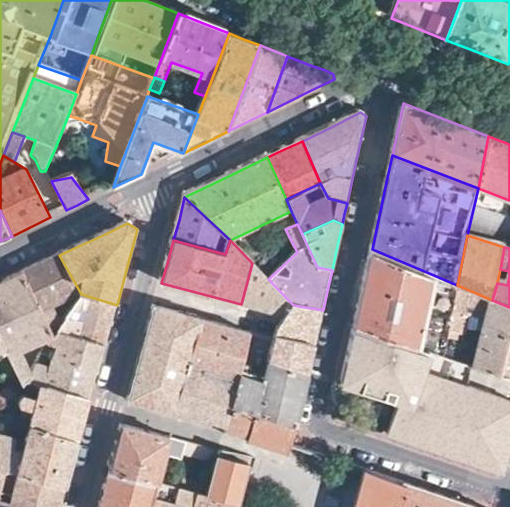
[(446,338),(457,285),(372,249),(364,285),(354,327),(437,354),(442,357),(444,350),(446,338)]
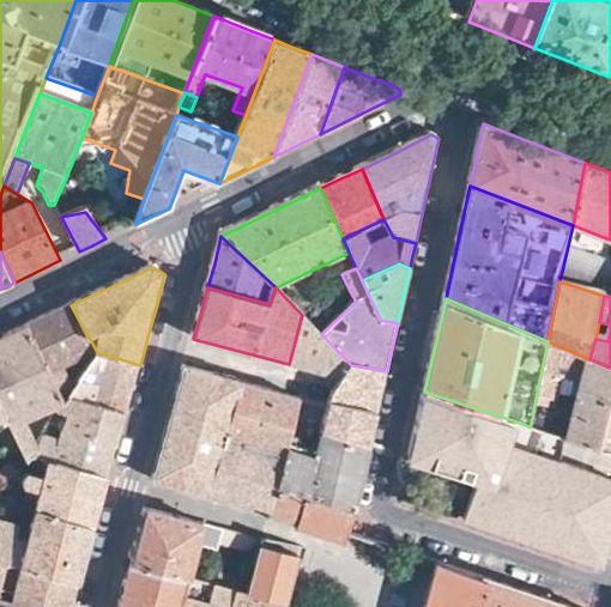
[(64,405),(65,406),(70,398),(76,389),(64,366),(97,352),(71,305),(46,319),(28,327),(64,405)]
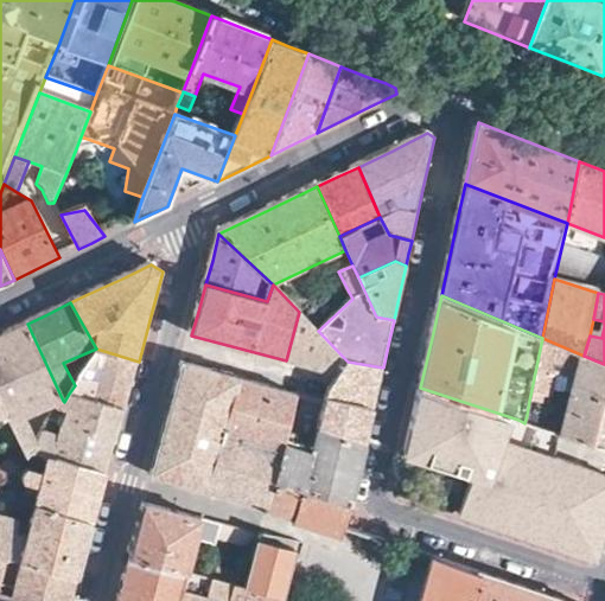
[(348,362),(318,331),(299,312),(286,360),(339,375),(348,362)]
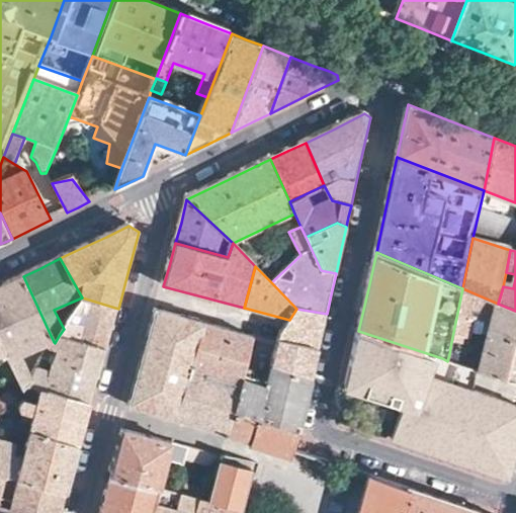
[(0,287),(0,339),(6,352),(11,362),(54,342),(23,276),(0,287)]
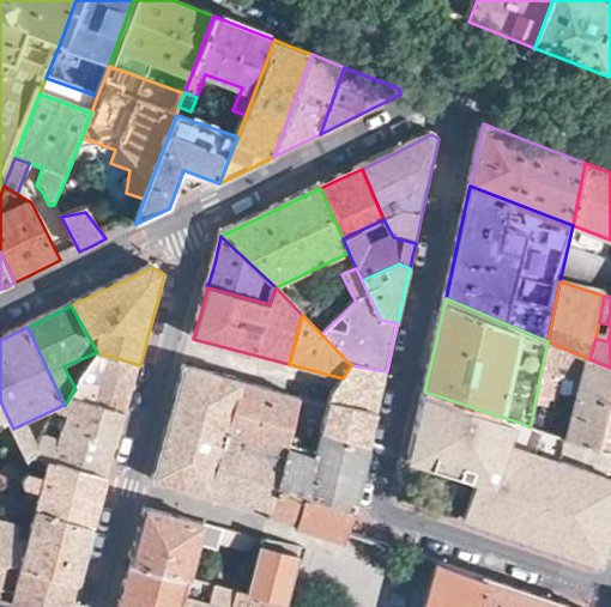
[(610,368),(590,359),(548,341),(534,405),(551,411),(558,377),(578,381),(566,429),(563,438),(568,439),(610,453),(610,368)]
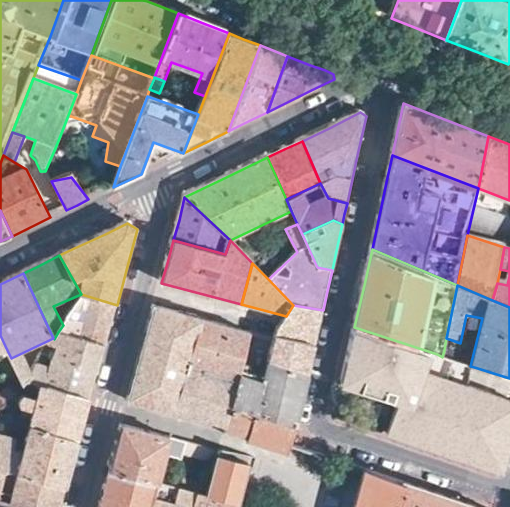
[(111,326),(117,305),(81,294),(63,325),(58,332),(105,345),(111,326)]
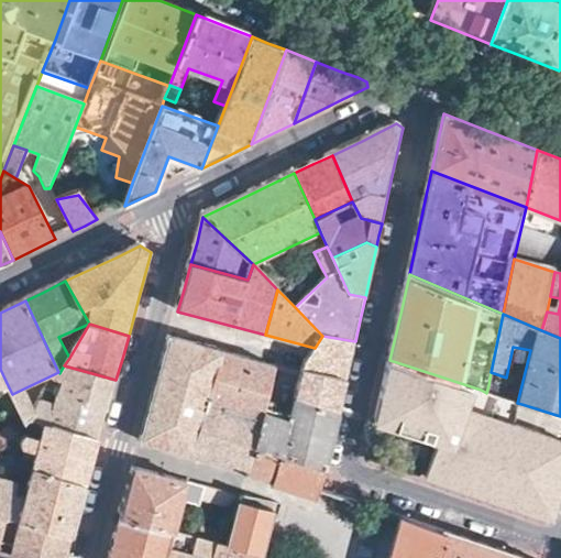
[(355,341),(322,336),(315,348),(306,362),(347,379),(350,363),(355,341)]
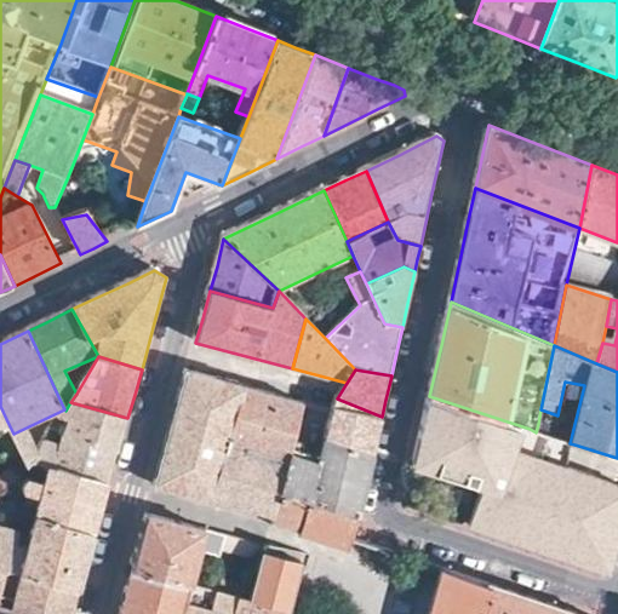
[(305,402),(188,371),(172,428),(156,486),(276,520),(284,492),(293,453),(305,402)]
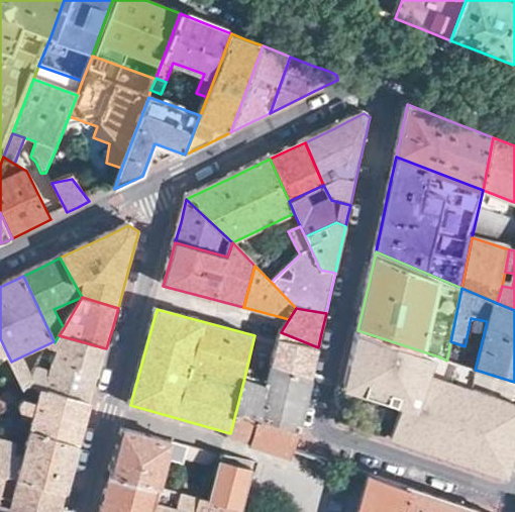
[(393,441),(420,449),(441,357),(357,330),(345,390),(403,408),(393,441)]
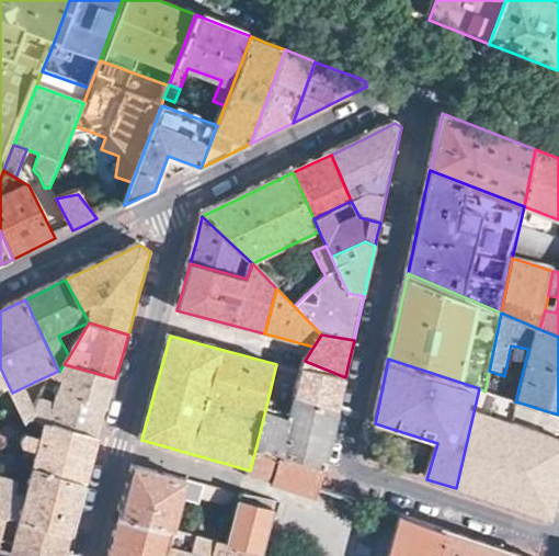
[(345,377),(305,361),(303,372),(296,395),(339,410),(341,399),(345,377)]
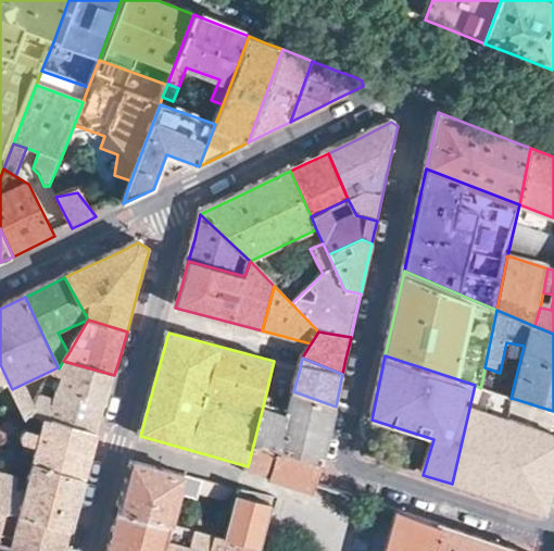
[(54,375),(65,377),(58,391),(105,405),(110,392),(114,375),(63,361),(59,368),(54,375)]
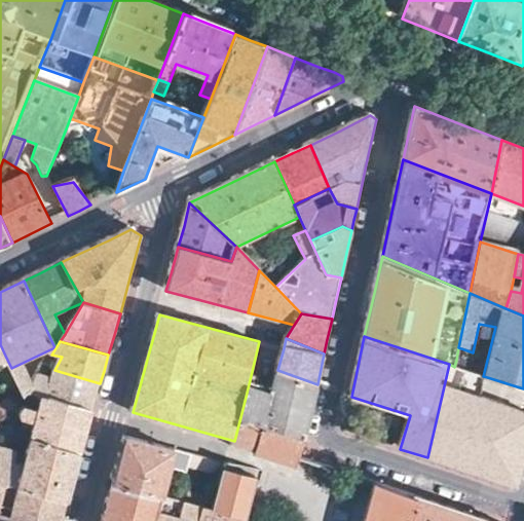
[(456,360),(454,367),(483,376),(485,368),(456,360)]
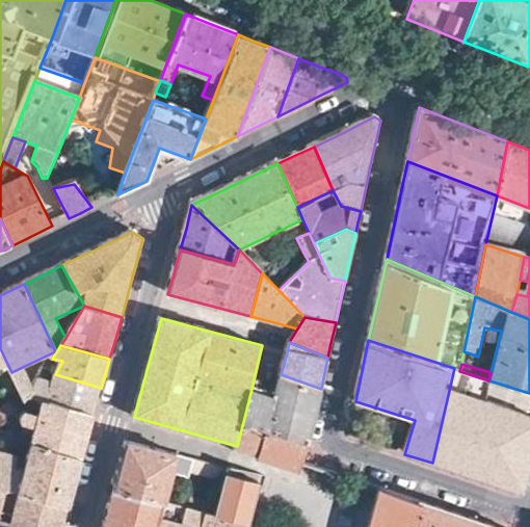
[(525,493),(529,471),(529,417),(486,403),(493,381),(488,380),(459,371),(454,368),(432,463),(525,493)]
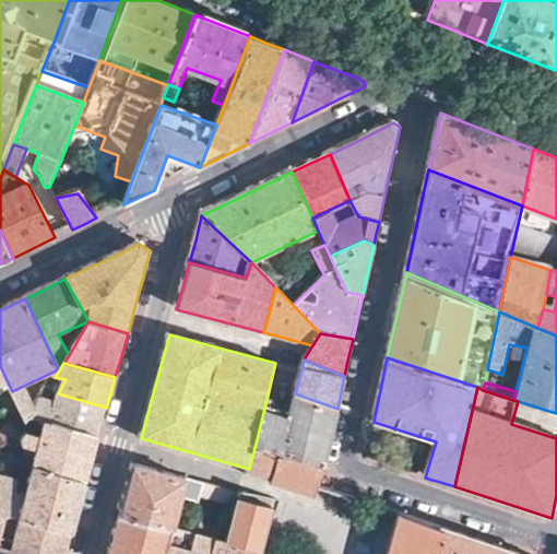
[(38,404),(30,419),(45,422),(98,437),(102,425),(106,408),(58,393),(49,408),(38,404)]
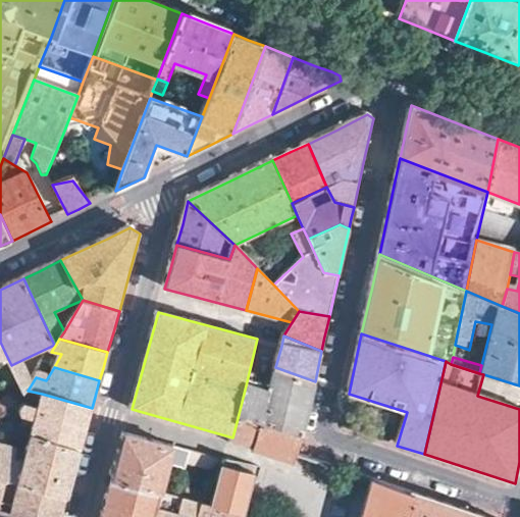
[(315,381),(275,367),(270,389),(247,381),(239,414),(303,435),(309,407),(315,381)]
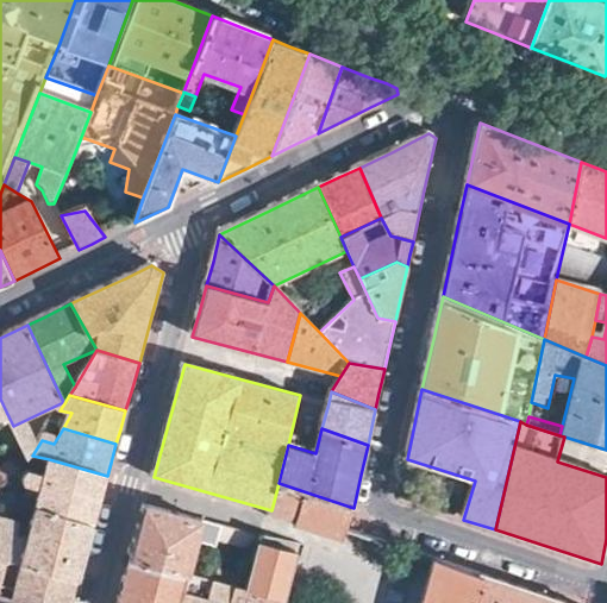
[(39,492),(35,508),(94,525),(100,501),(107,476),(49,459),(44,475),(33,472),(26,473),(23,484),(27,490),(39,492)]
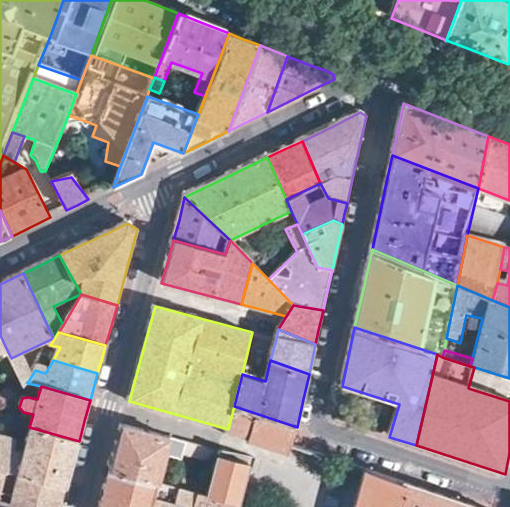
[(0,400),(0,414),(17,396),(10,389),(0,400)]
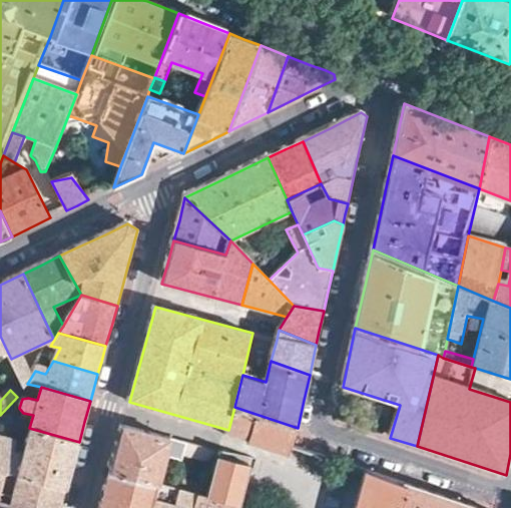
[(298,428),(234,407),(228,430),(227,436),(251,443),(249,446),(296,460),(294,468),(344,484),(349,466),(293,448),(298,428)]
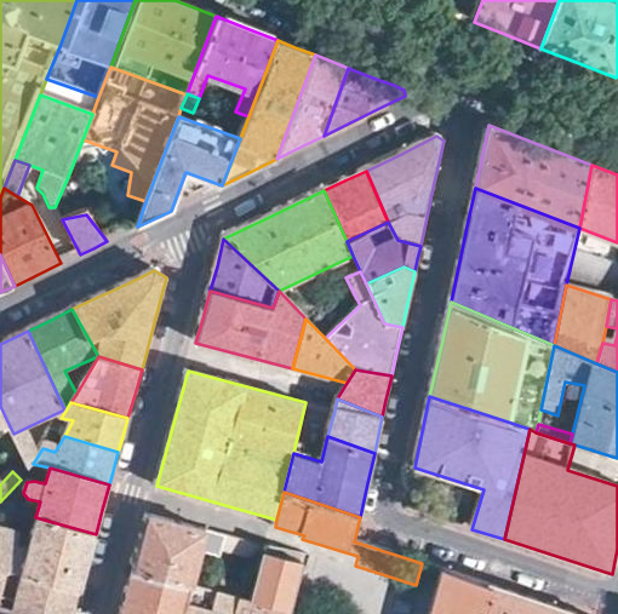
[(143,541),(136,569),(193,585),(194,575),(201,554),(222,560),(224,554),(228,537),(149,514),(143,541)]
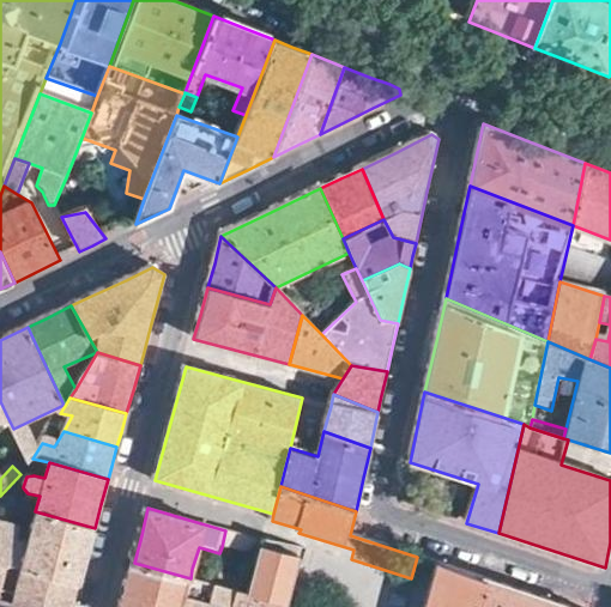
[(84,563),(95,528),(35,511),(26,542),(20,566),(78,583),(84,563)]
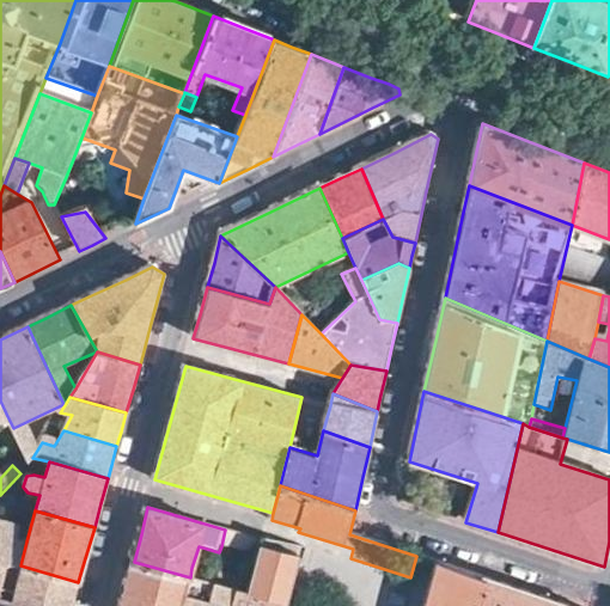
[(19,525),(0,519),(0,559),(8,563),(16,538),(19,525)]
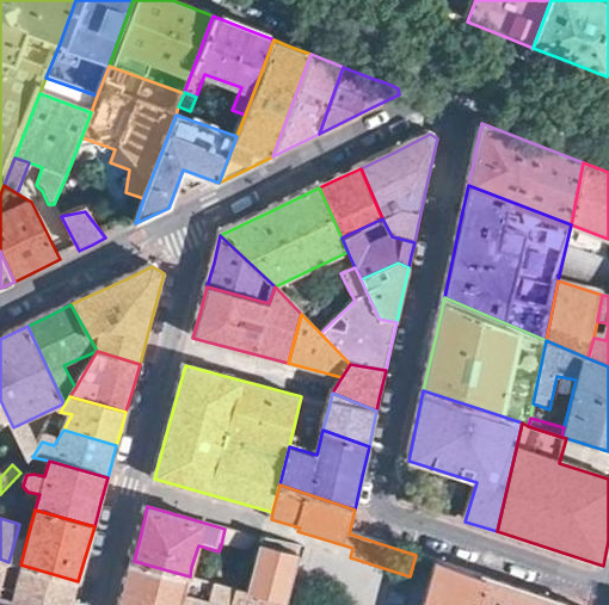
[(258,556),(263,539),(225,529),(221,545),(258,556)]
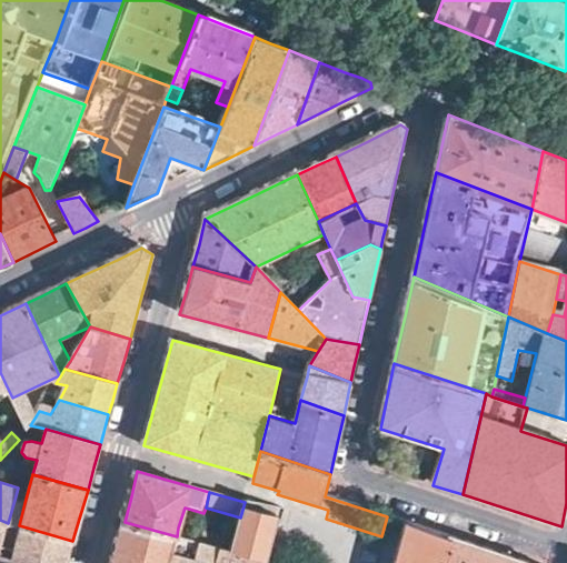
[(19,525),(25,503),(15,500),(8,523),(19,525)]
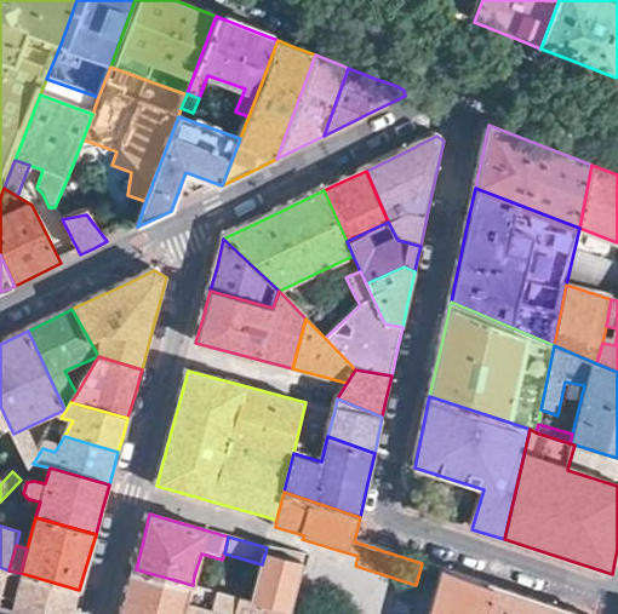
[(0,567),(0,596),(3,587),(21,592),(15,613),(73,613),(79,590),(21,573),(9,571),(0,567)]
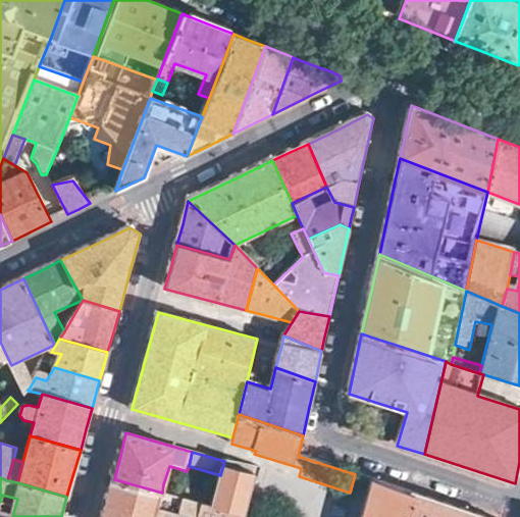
[(155,516),(162,493),(114,479),(108,503),(104,516),(155,516)]
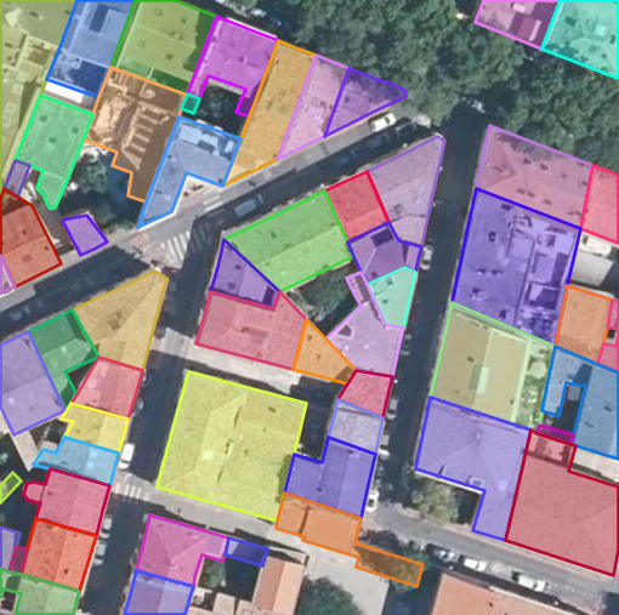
[(486,614),(494,587),(443,571),(430,614),(486,614)]
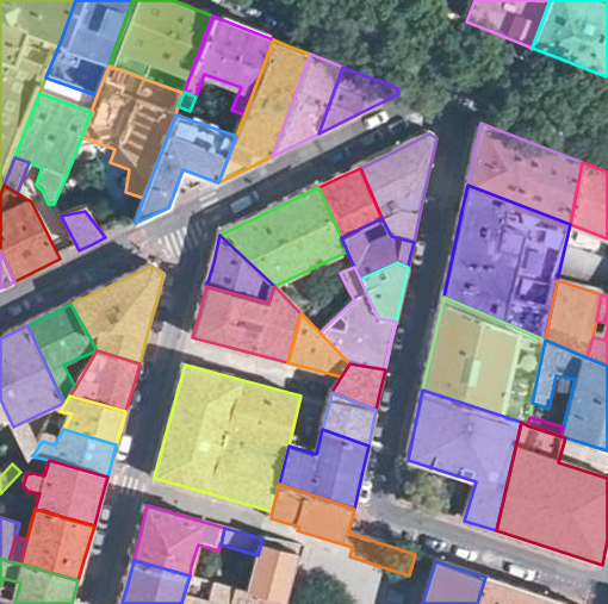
[(237,589),(247,591),(249,583),(191,566),(190,576),(237,589)]
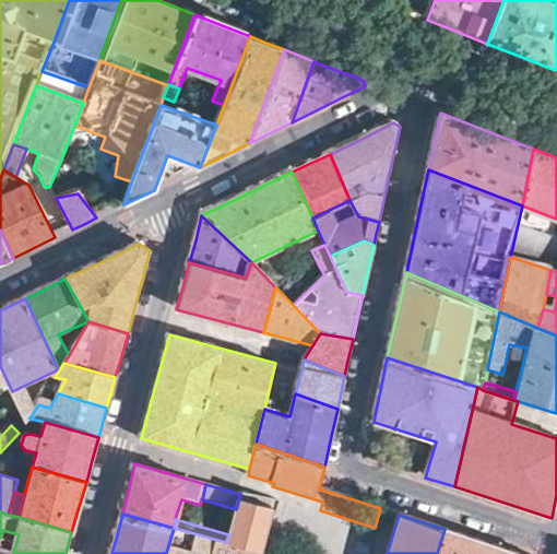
[(174,528),(166,553),(213,553),(217,540),(174,528)]
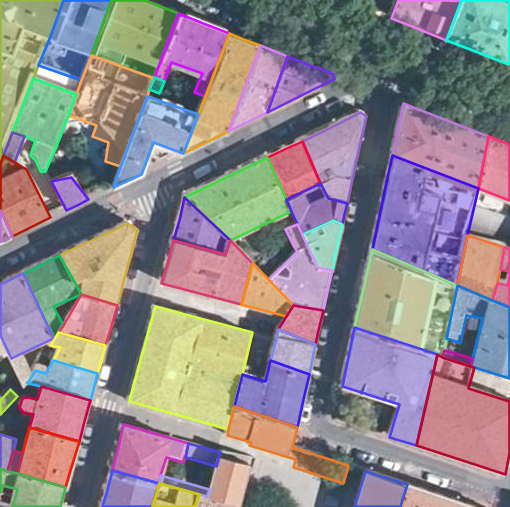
[(476,506),(407,484),(400,506),(476,506)]
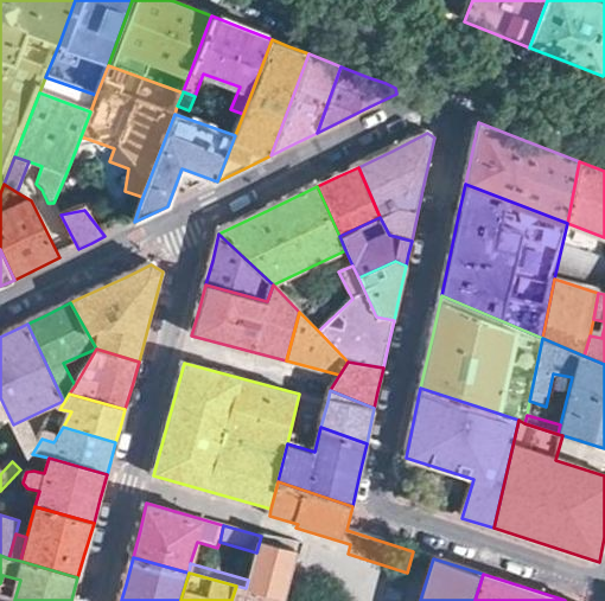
[(279,600),(280,598),(246,588),(236,586),(231,600),(279,600)]
